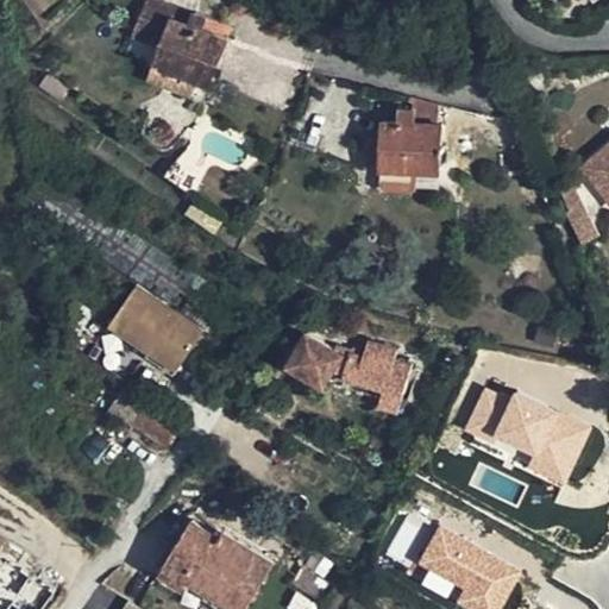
[(176,11),(173,17),(188,24),(192,16),(176,11)]
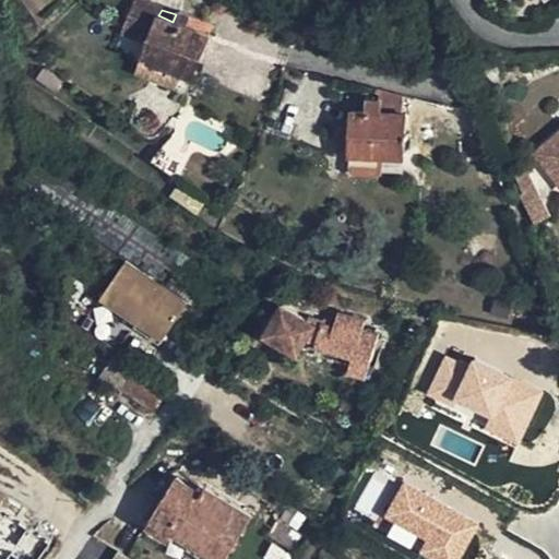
[(176,12),(176,14),(173,22),(158,15),(156,16),(142,55),(182,70),(193,75),(207,36),(188,28),(191,18),(176,12)]
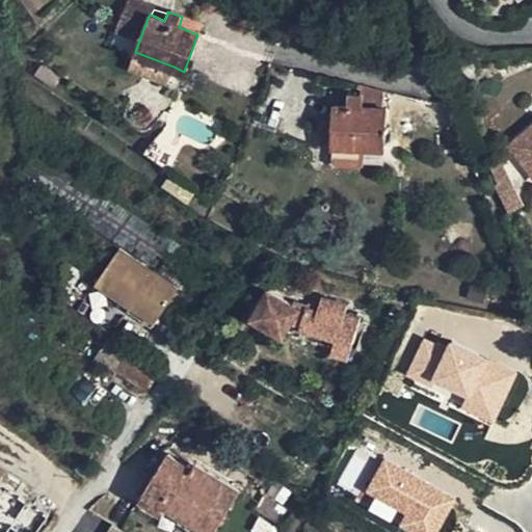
[(167,84),(174,67),(135,52),(128,70),(167,84)]
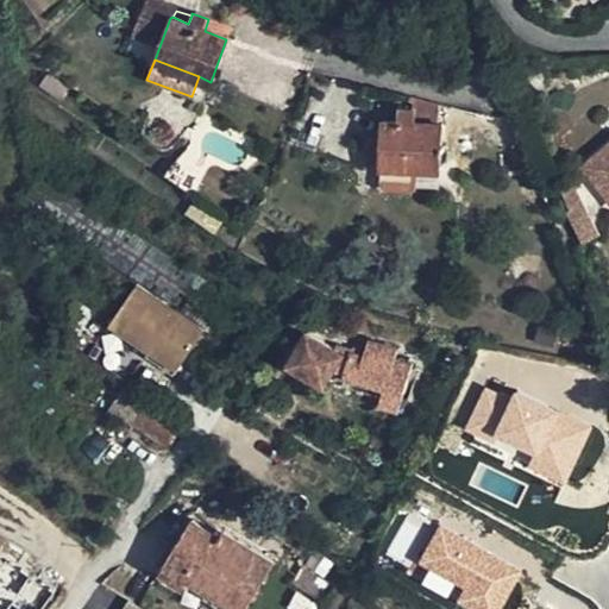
[(437,123),(438,102),(415,98),(415,107),(397,107),(397,120),(381,119),(381,138),(366,137),(366,165),(387,167),(385,186),(409,187),(410,168),(440,169),(441,123),(437,123)]
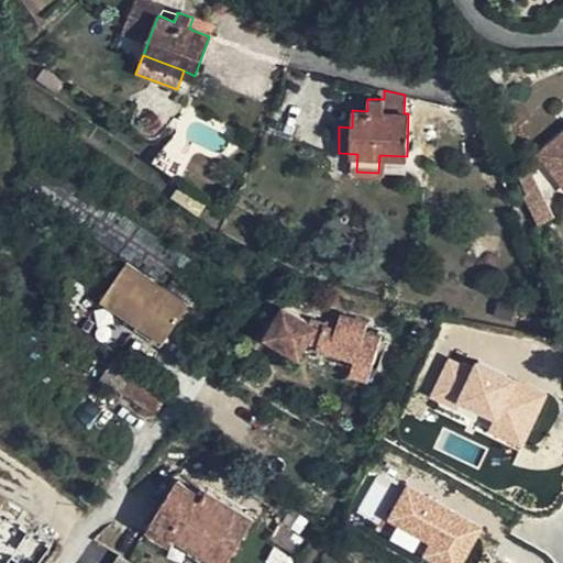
[(562,133),(539,153),(562,183),(562,133)]
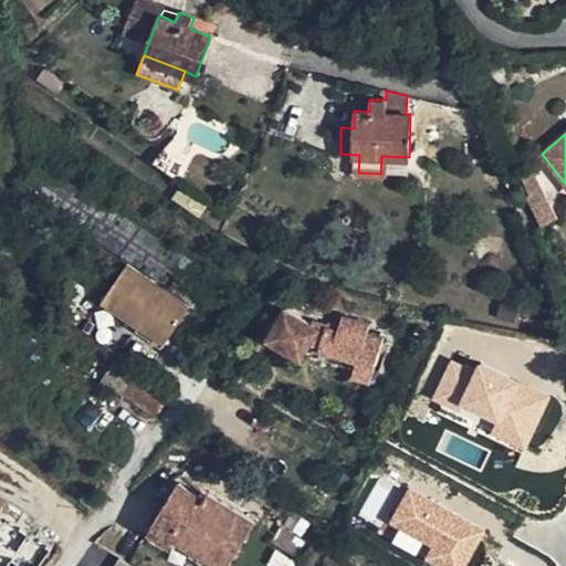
[(538,177),(523,182),(537,227),(553,222),(538,177)]
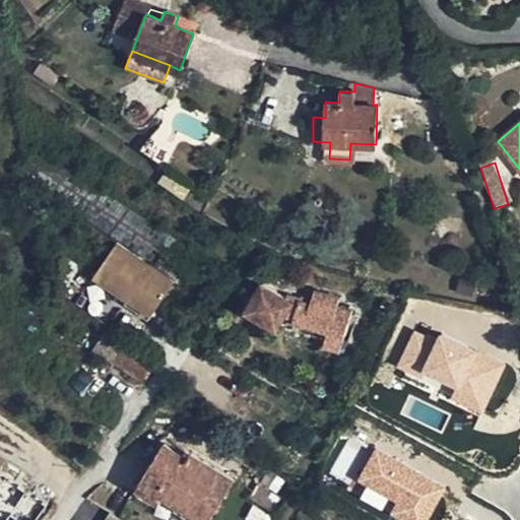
[(132,294),(154,309),(174,281),(116,244),(96,271),(132,294)]
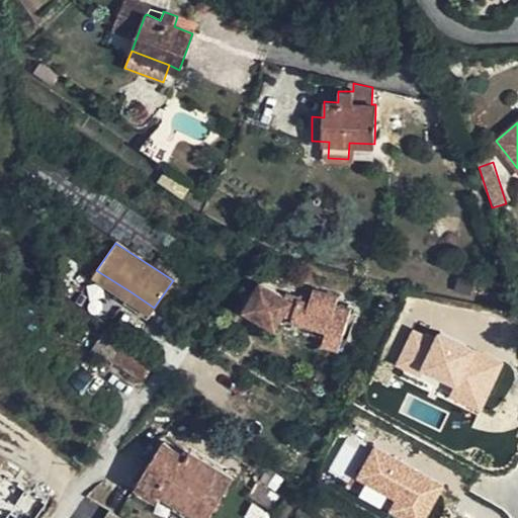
[(132,292),(96,270),(95,272),(131,294),(132,292)]
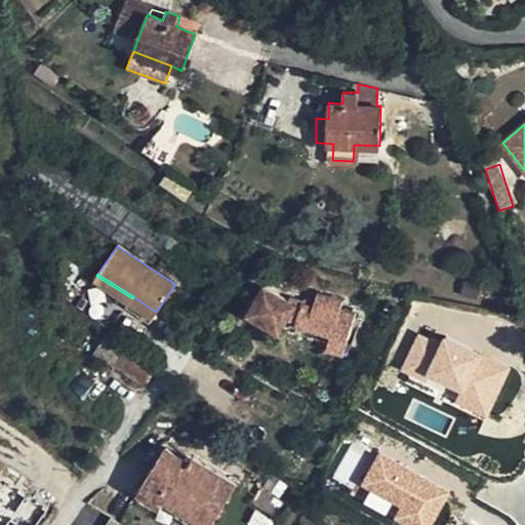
[(90,283),(126,308),(132,298),(96,276),(90,283)]
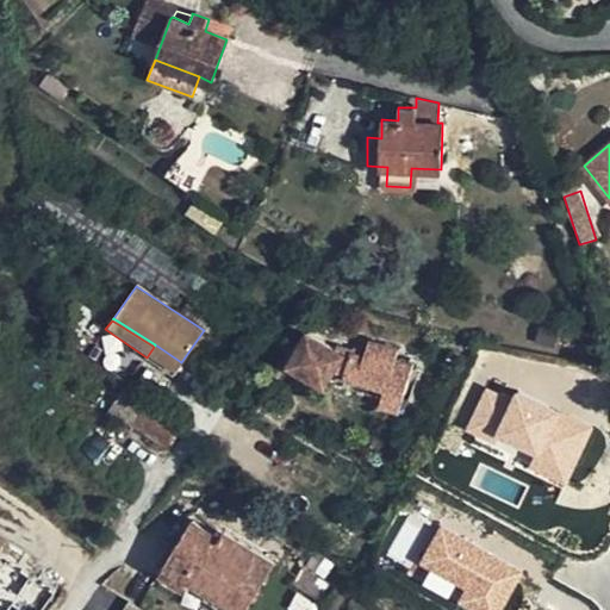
[(336,349),(306,332),(290,363),(325,384),(327,381),(332,369),(343,372),(342,377),(387,390),(390,381),(408,385),(414,365),(396,360),(400,349),(375,342),(373,352),(365,349),(362,356),(350,352),(349,355),(343,353),(336,349)]
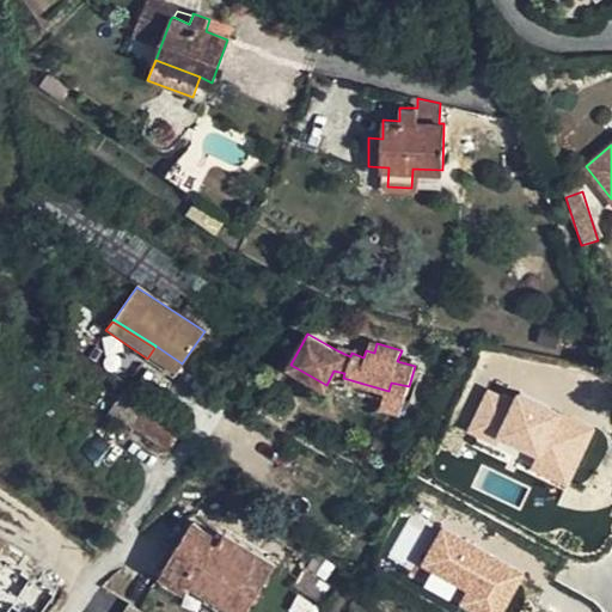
[(369,342),(366,350),(374,353),(377,343),(369,342)]
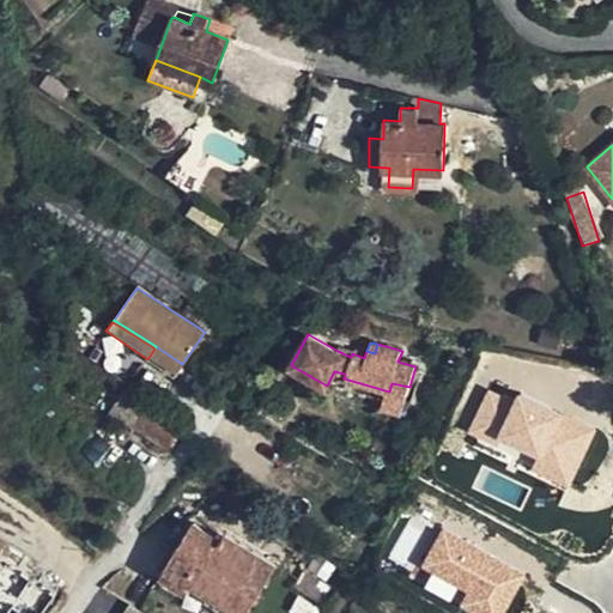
[(182,364),(156,346),(155,349),(147,359),(161,368),(167,359),(181,368),(182,364)]
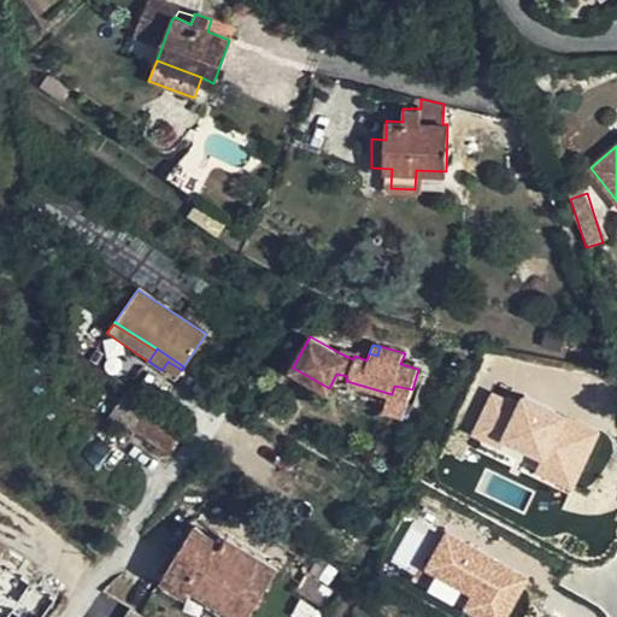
[(342,348),(340,353),(347,357),(353,359),(354,356),(356,353),(342,348)]
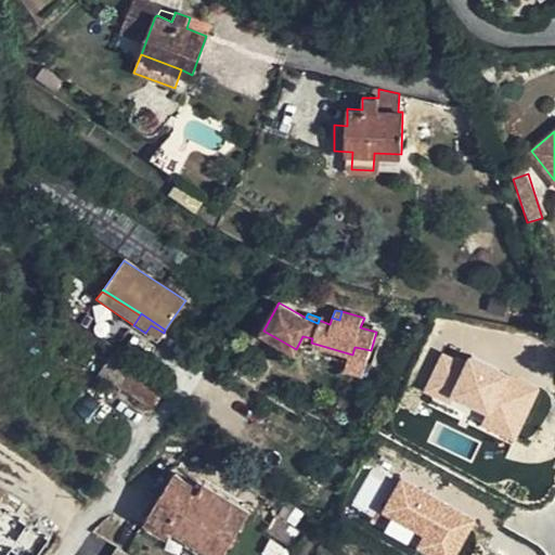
[(157,341),(164,333),(151,325),(145,333),(157,341)]
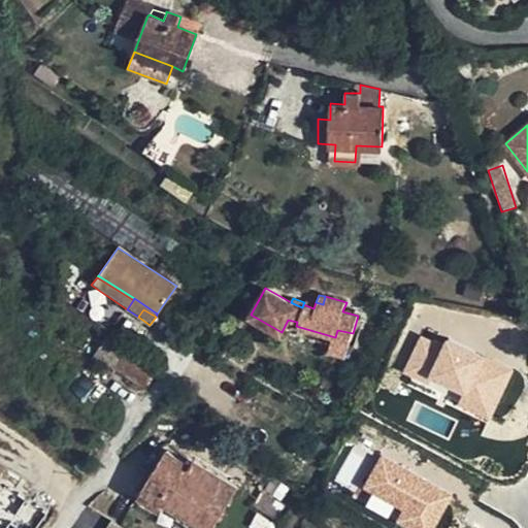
[(353,333),(337,330),(335,337),(296,326),(297,322),(288,320),(283,330),(333,344),(332,354),(345,358),(353,333)]
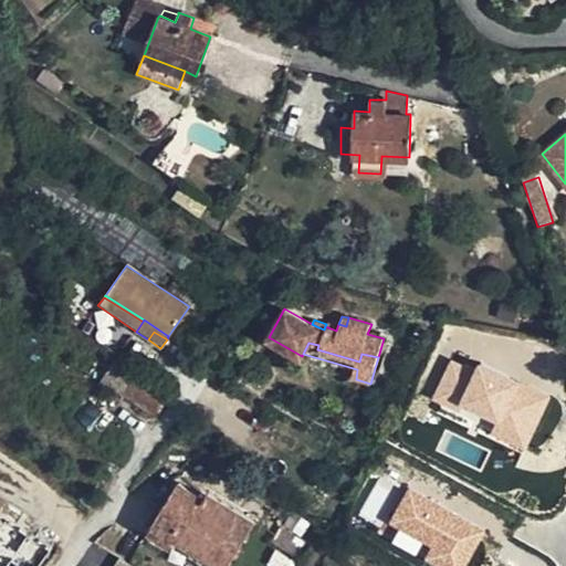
[(488,438),(526,453),(549,394),(450,355),(432,399),(494,423),(488,438)]
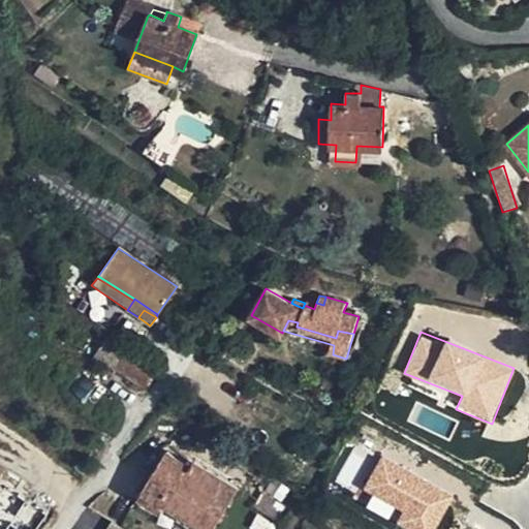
[(123,349),(107,340),(96,358),(112,367),(123,349)]
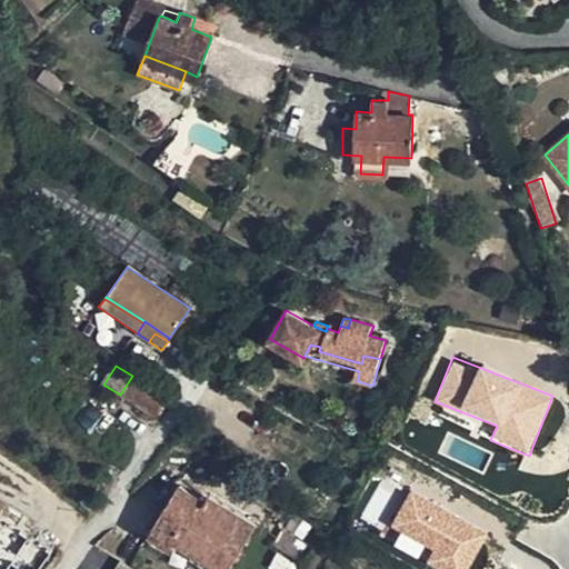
[(172,392),(142,372),(126,399),(156,418),(172,392)]
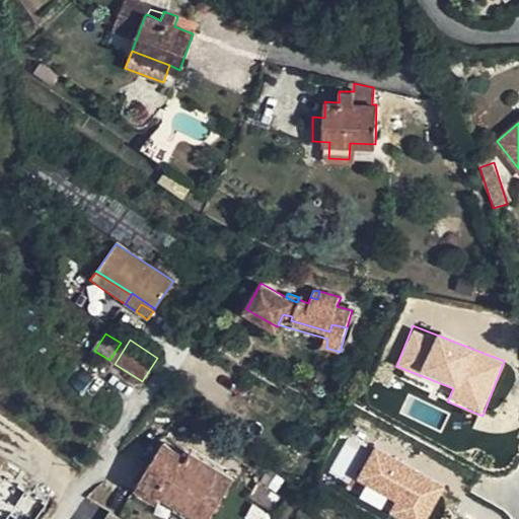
[(212,401),(219,392),(204,381),(197,392),(212,401)]
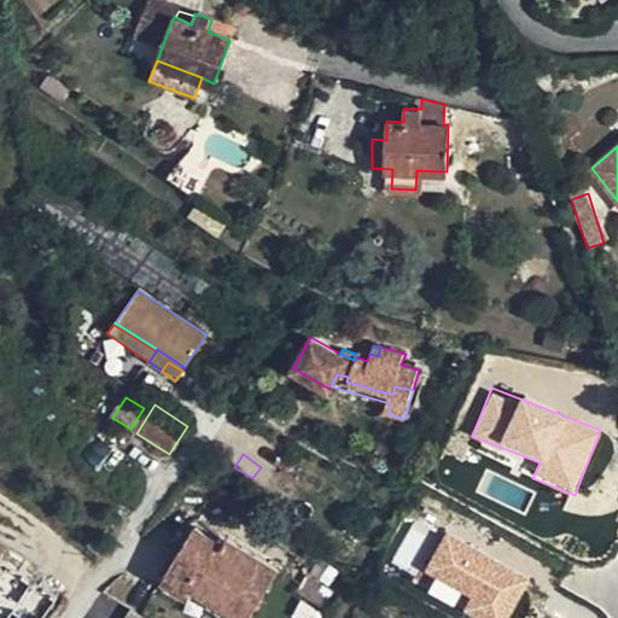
[(414,570),(424,530),(406,526),(396,565),(414,570)]
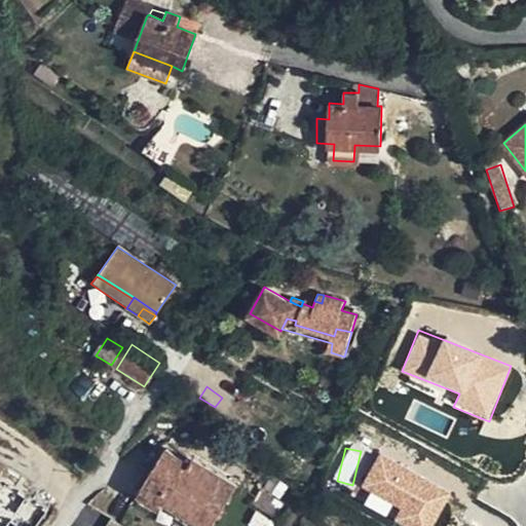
[(185,461),(166,450),(141,492),(160,502),(163,498),(209,525),(211,525),(235,486),(188,457),(185,461)]
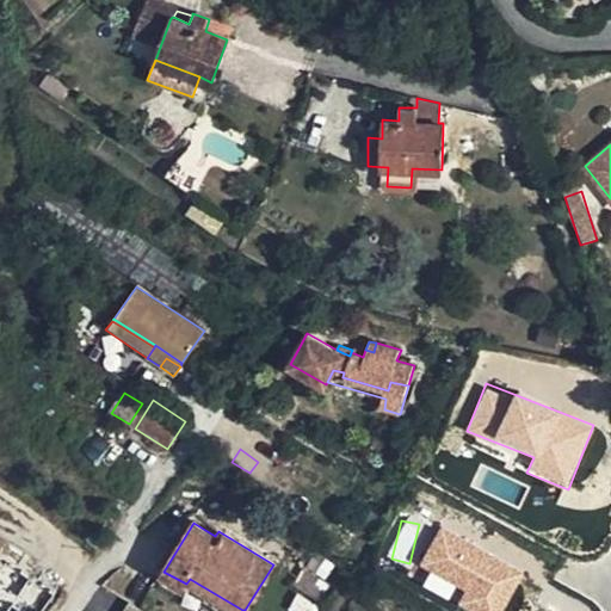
[(451,603),(466,610),(503,610),(525,574),(440,524),(412,572),(455,598),(451,603)]
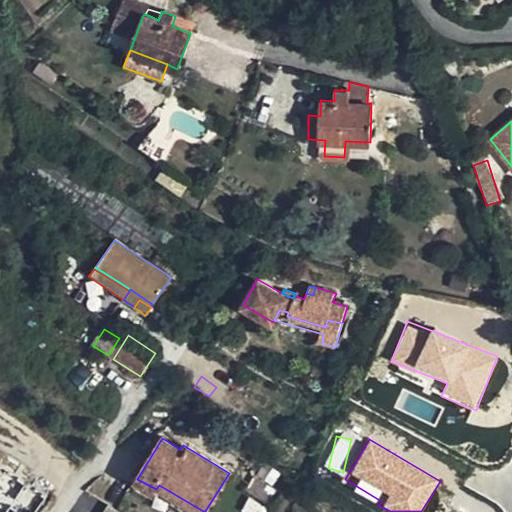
[(0,511),(6,511),(10,503),(26,509),(36,484),(0,468),(0,511)]
